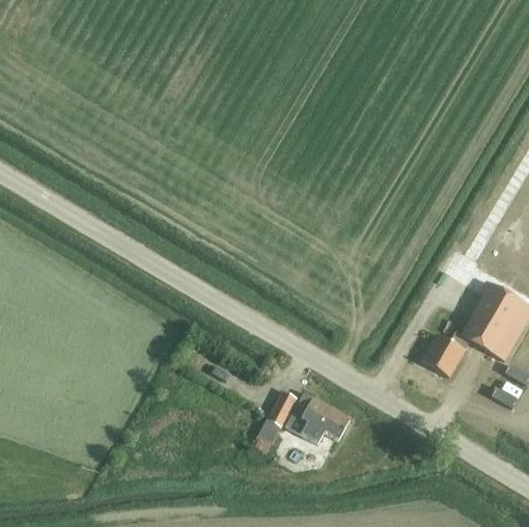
[(439,332),(422,360),(450,377),(471,340),(505,360),(516,342),(528,320),(528,301),(486,277),(479,289),(484,292),(485,293),(463,333),(457,330),(452,340),(450,339),(439,332)]
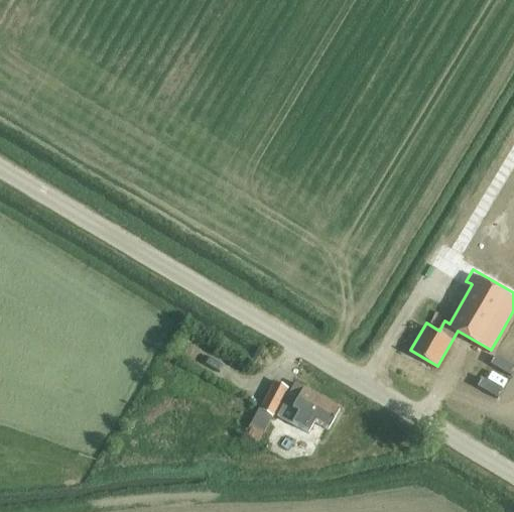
[(209,336),(201,350),(238,371),(246,357),(209,336)]
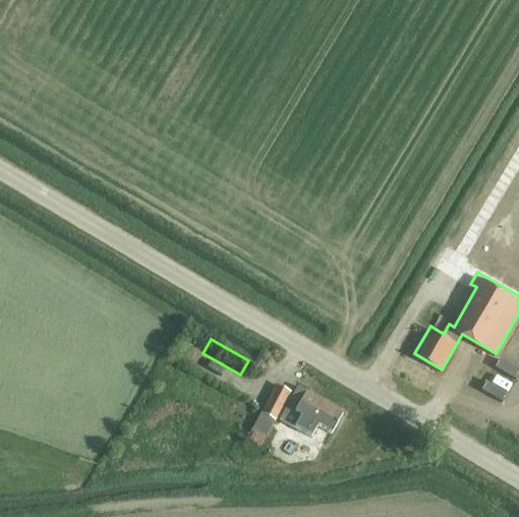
[(199,367),(186,377),(197,394),(211,385),(199,367)]
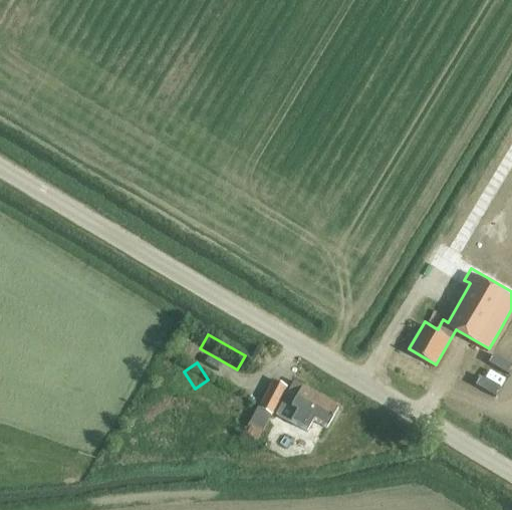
[(263,429),(278,402),(288,385),(275,377),(260,406),(258,405),(249,421),(263,429)]
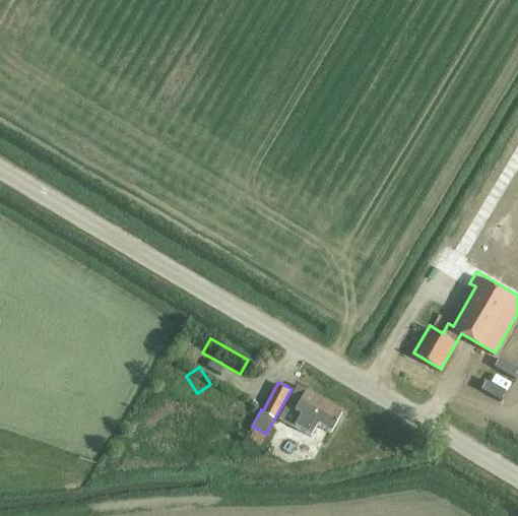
[(332,431),(344,409),(299,384),(280,415),(311,434),(317,423),(332,431)]
